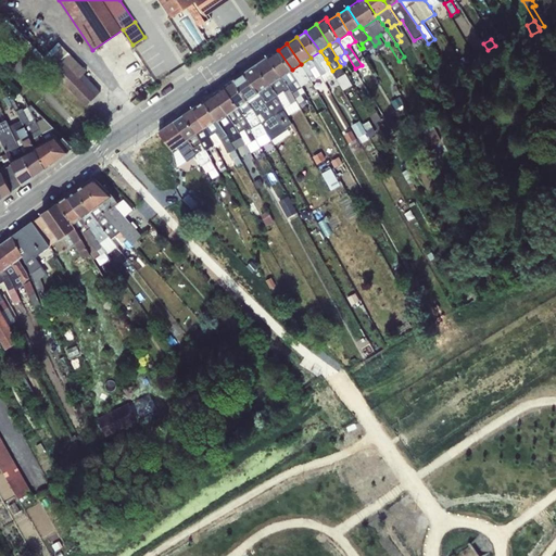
[(278,50),(268,57),(282,76),(292,70),(278,50)]
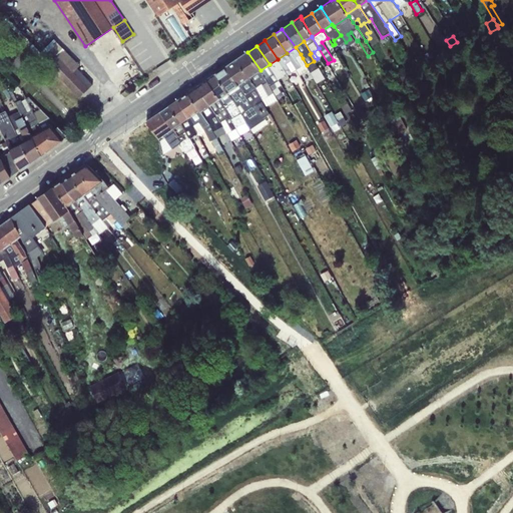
[(301,54),(296,47),(287,53),(291,59),(297,69),(302,66),(296,57),(301,54)]
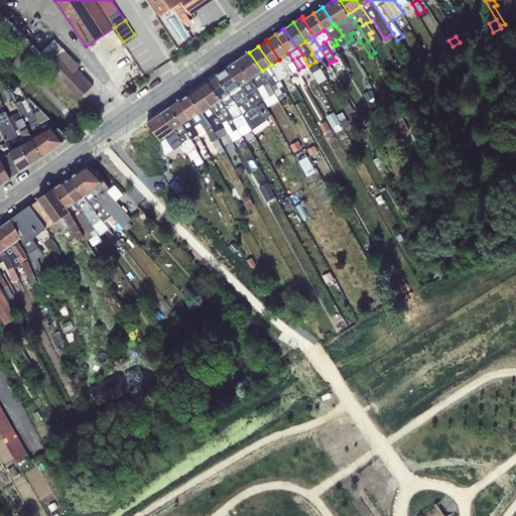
[(249,52),(238,59),(251,79),(262,71),(249,52)]
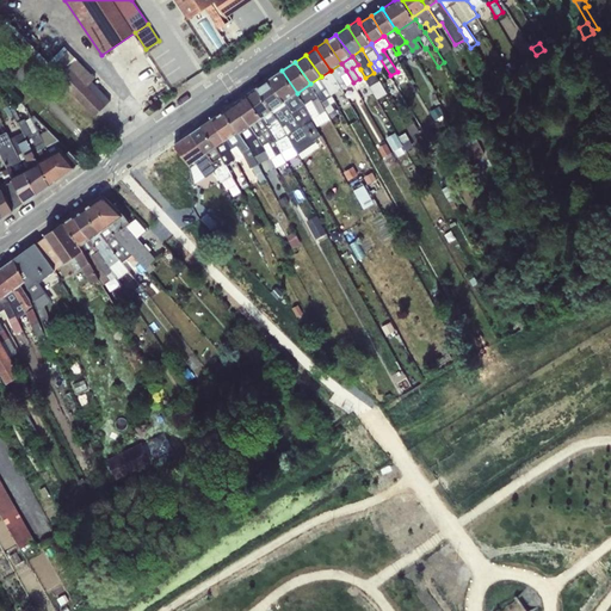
[(331,71),(337,80),(343,90),(353,82),(346,71),(341,63),(331,71)]
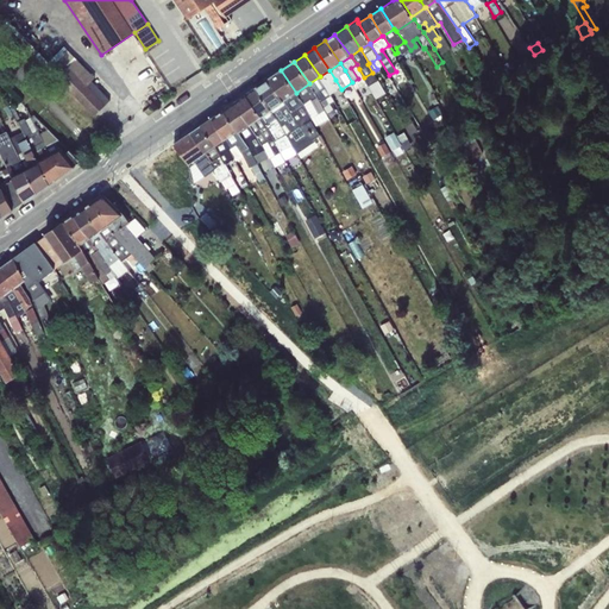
[(498,64),(487,71),(493,82),(506,74),(498,64)]
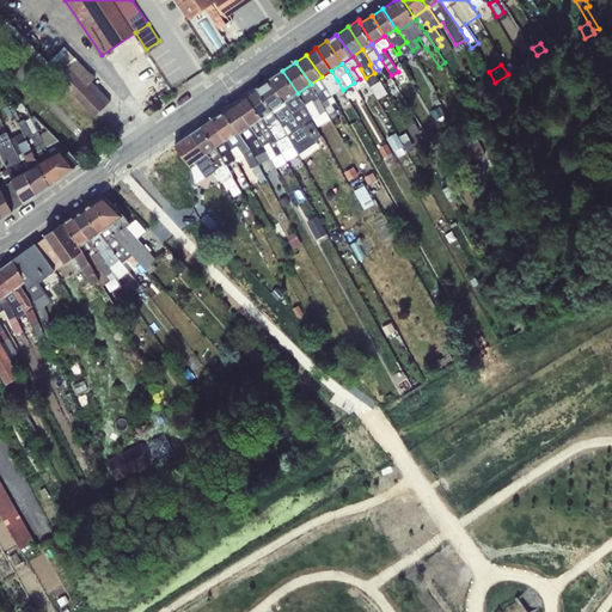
[(69,66),(56,78),(95,116),(111,101),(83,71),(78,74),(69,66)]
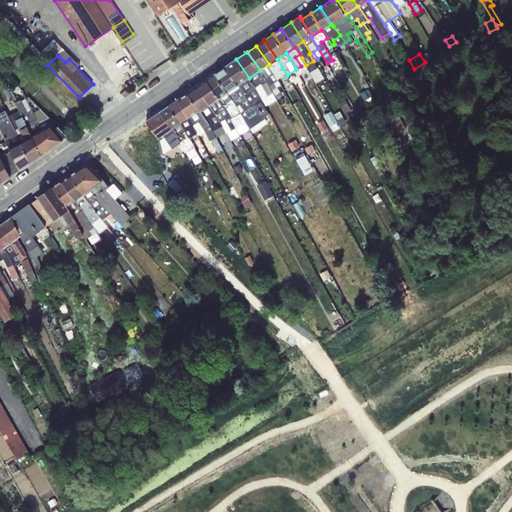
[(236,59),(225,67),(239,85),(249,78),(236,59)]
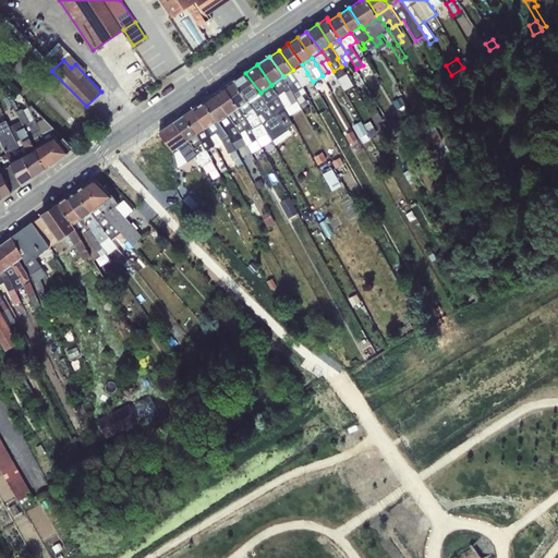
[(293,70),(304,89),(307,94),(314,91),(303,75),(307,73),(302,64),(293,70)]
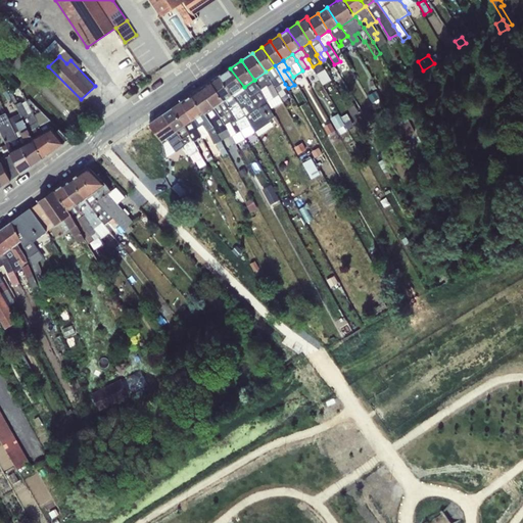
[(266,72),(278,92),(283,89),(281,86),(285,84),(275,65),(266,72)]
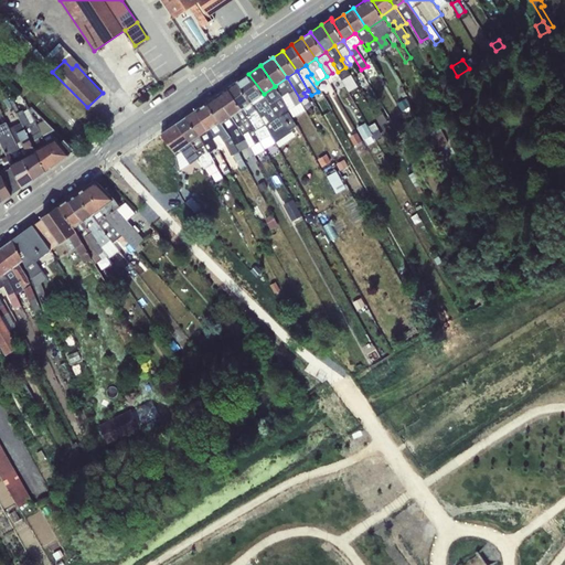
[(248,74),(237,82),(252,102),(264,94),(248,74)]
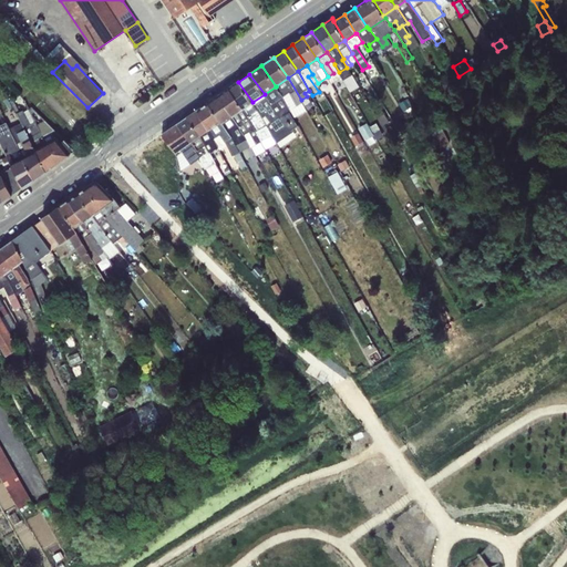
[(284,96),(290,110),(303,102),(301,100),(288,78),(276,86),(284,96)]
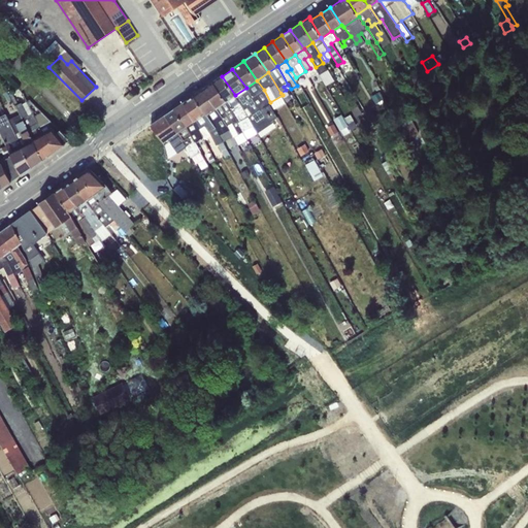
[(222,76),(212,81),(226,101),(235,95),(222,76)]
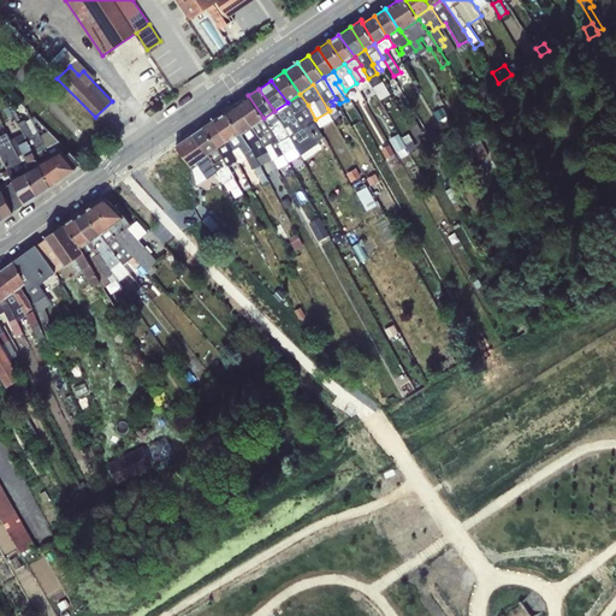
[(303,128),(315,122),(317,120),(315,119),(308,105),(300,94),(288,102),(296,114),(303,128)]
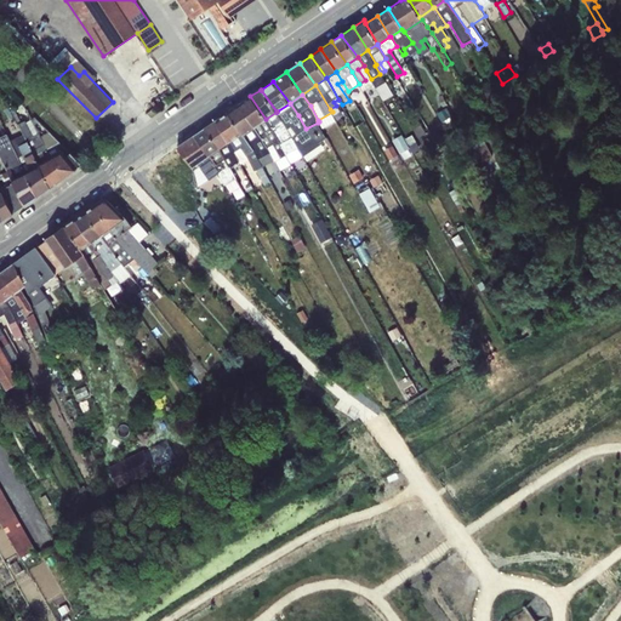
[(250,96),(239,104),(255,127),(255,126),(266,119),(250,96)]
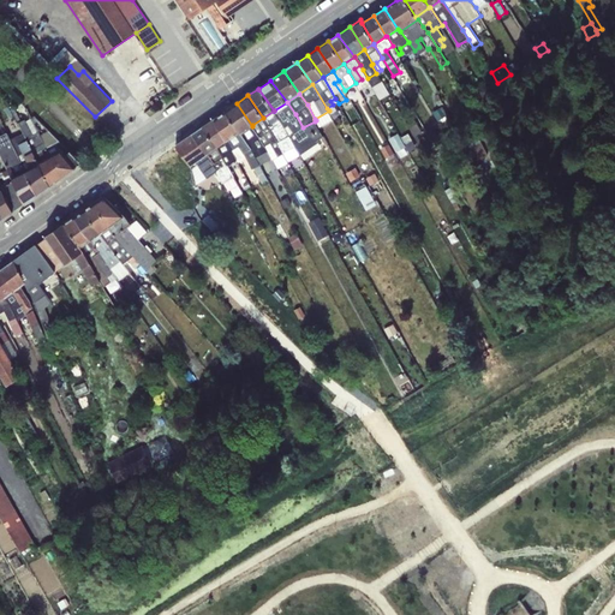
[(290,136),(296,147),(300,155),(320,142),(318,139),(323,137),(318,129),(315,121),(303,127),(296,114),(287,102),(274,111),(280,120),(286,130),(290,136)]
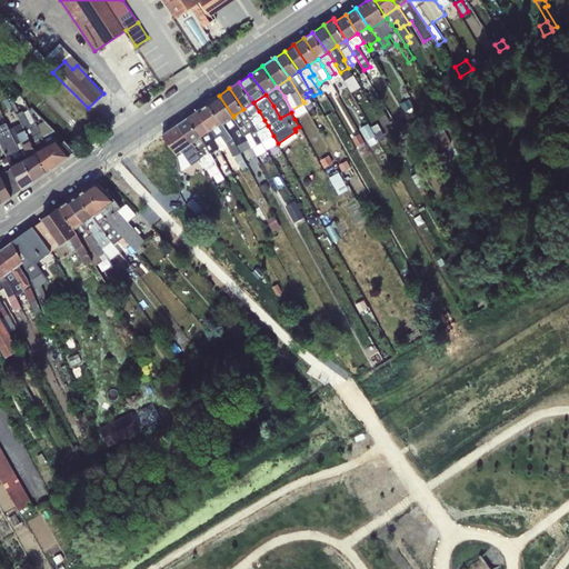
[(219,96),(210,102),(221,122),(222,123),(233,117),(219,96)]
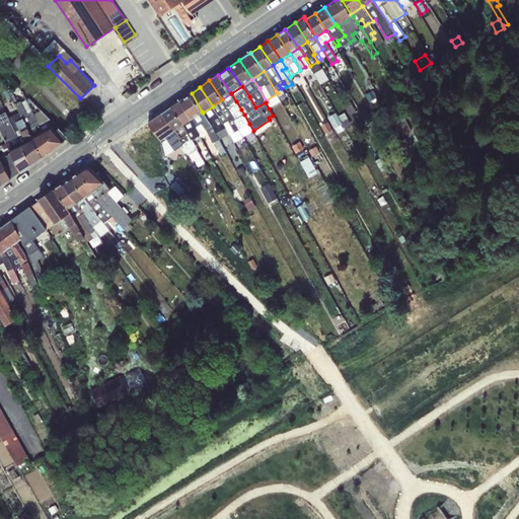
[(373,89),(366,94),(370,101),(377,97),(373,89)]
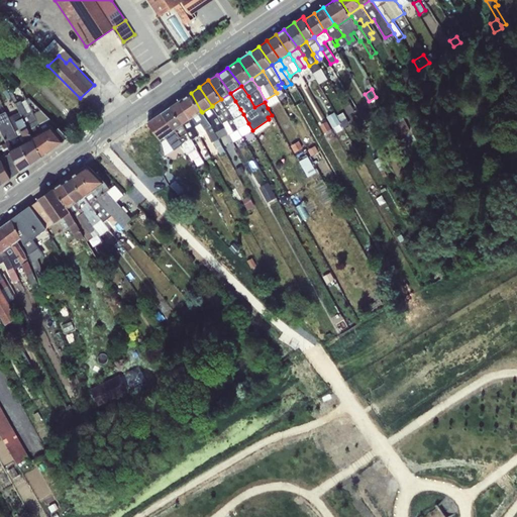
[(191,93),(180,100),(190,118),(191,118),(201,111),(191,93)]
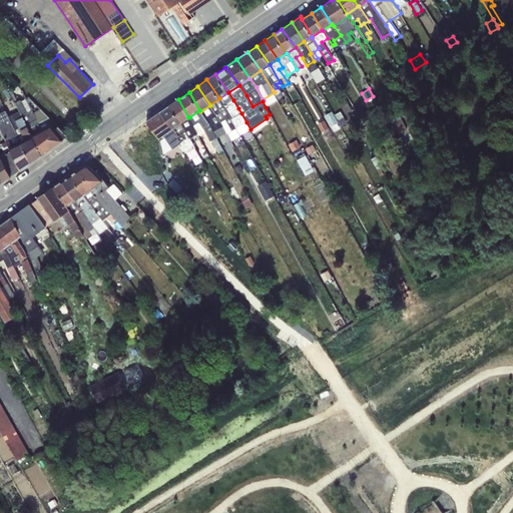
[(219,98),(236,127),(246,122),(241,113),(238,108),(233,100),(228,92),(219,98)]
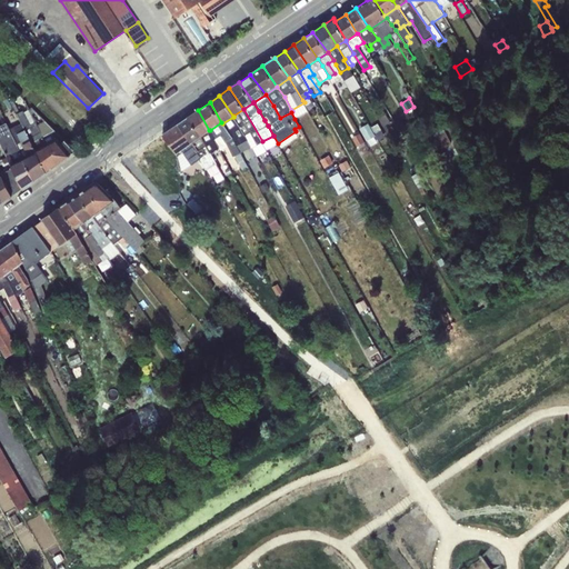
[(308,111),(305,102),(291,110),(292,111),(291,112),(295,119),(308,111)]
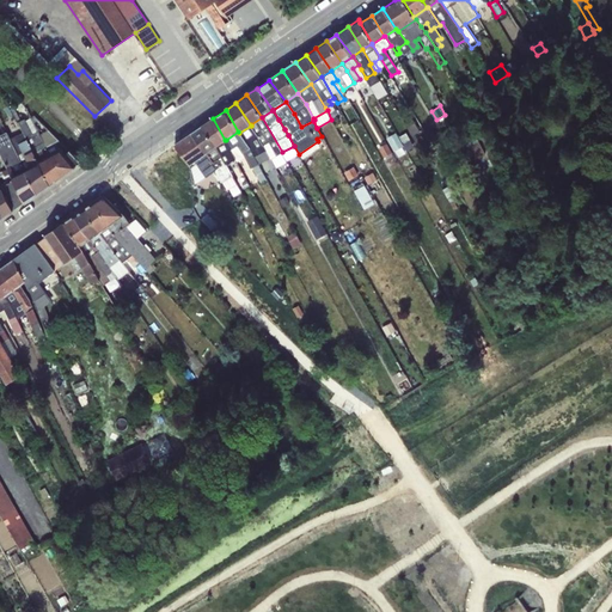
[(22,129),(23,133),(28,140),(28,139),(40,161),(50,155),(61,148),(77,166),(81,163),(60,140),(46,147),(38,130),(34,134),(25,118),(18,122),(14,114),(4,120),(11,134),(22,129)]
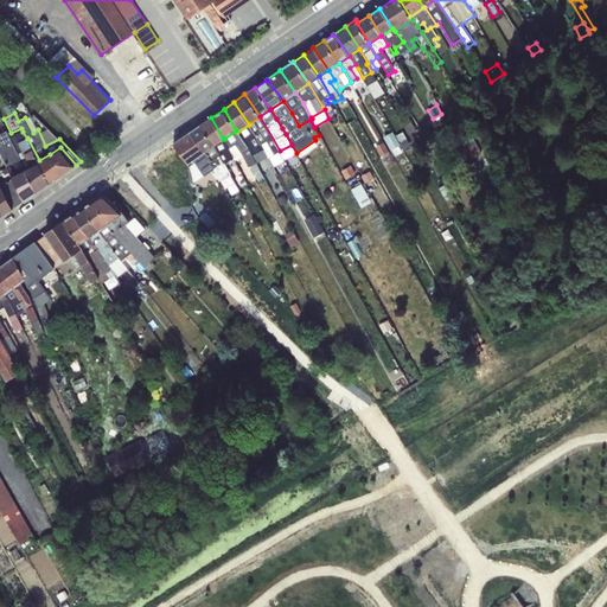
[(45,125),(34,114),(27,116),(32,127),(36,126),(37,128),(45,125)]
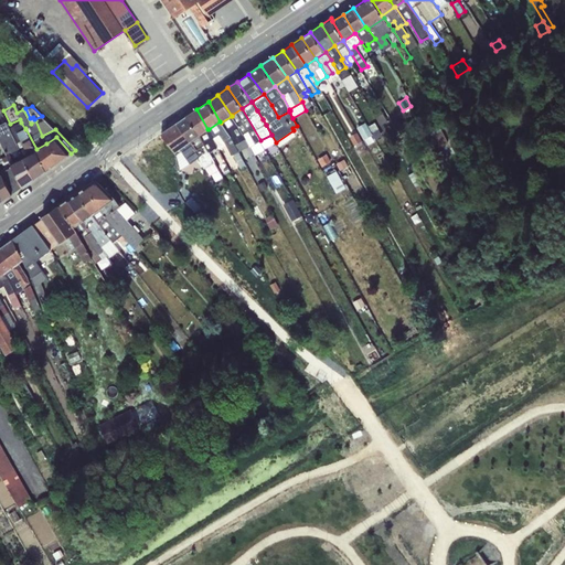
[(260,140),(242,108),(232,115),(238,125),(243,134),(248,131),(255,144),(260,140)]
